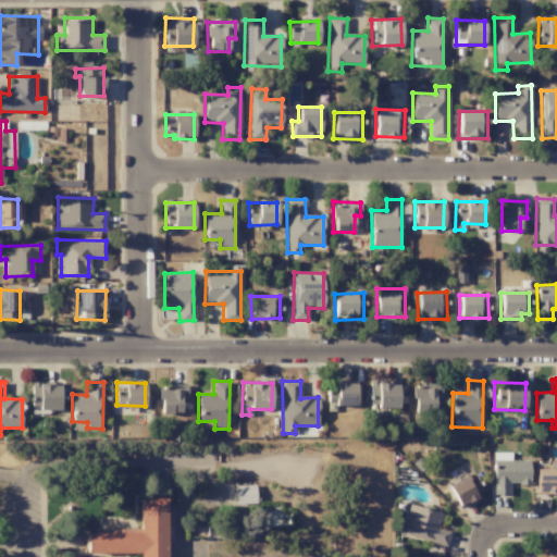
[(356,408),(357,384),(327,383),(327,407),(356,408)]
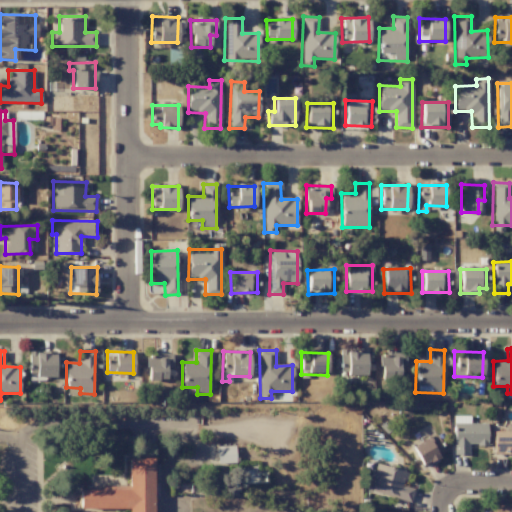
[(340,374),(366,374),(366,352),(339,353),(340,374)]
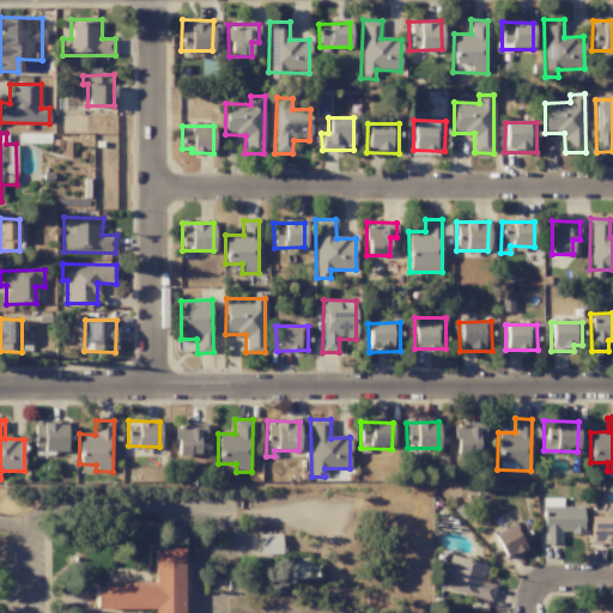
[(455,454),(479,454),(478,439),(485,439),(484,422),(454,423),(455,454)]
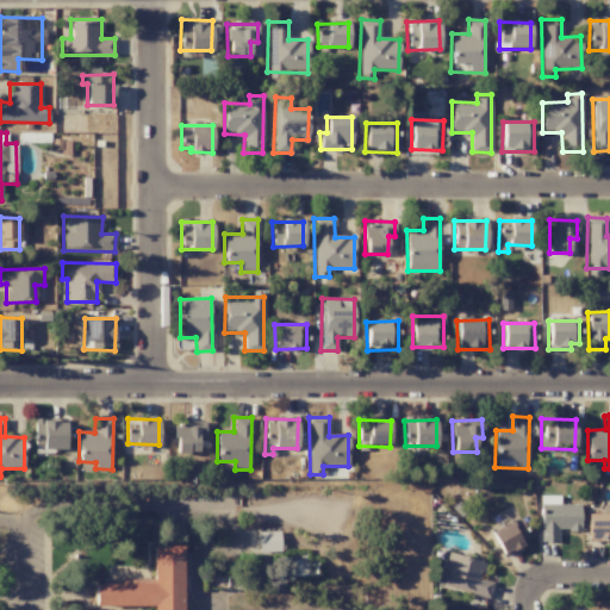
[(66,448),(66,421),(35,421),(35,448),(66,448)]
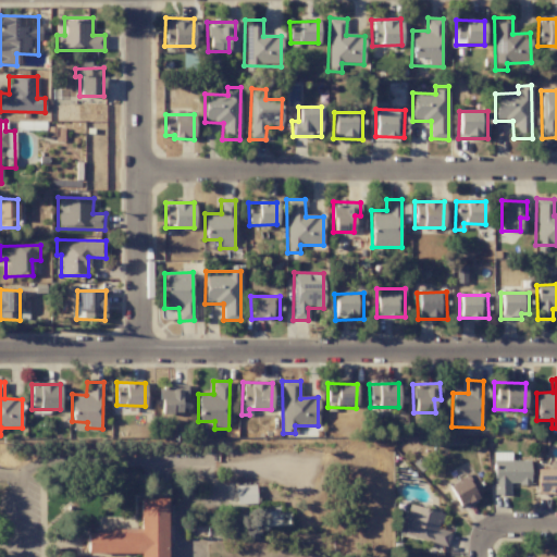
[(186,384),(166,384),(166,388),(159,388),(159,413),(181,412),(181,400),(186,400),(186,384)]
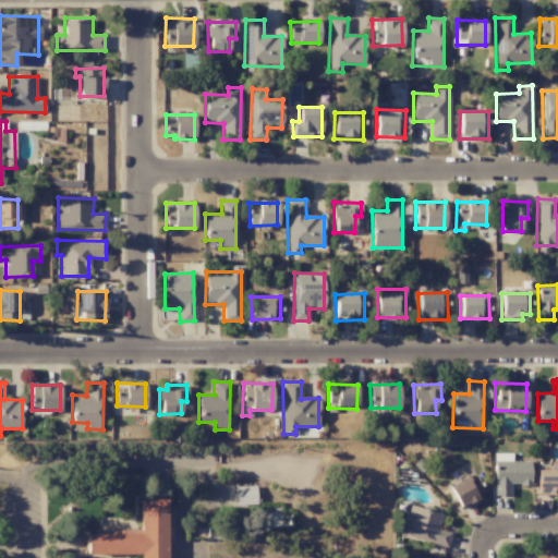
[(495,496),(510,495),(510,485),(531,485),(530,461),(511,462),(511,453),(494,453),(495,496)]
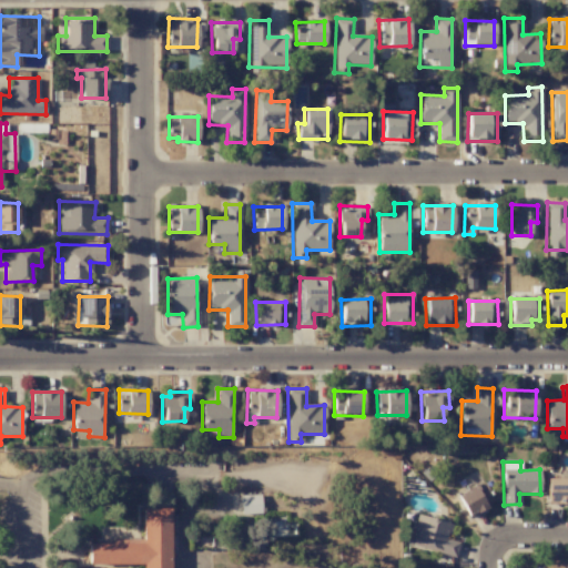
[(567,479),(547,479),(546,504),(567,504),(567,498),(567,497),(567,479)]
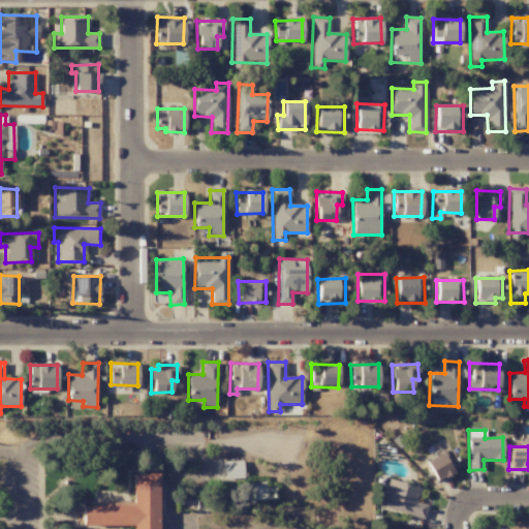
[(436,481),(460,468),(449,448),(425,462),(436,481)]
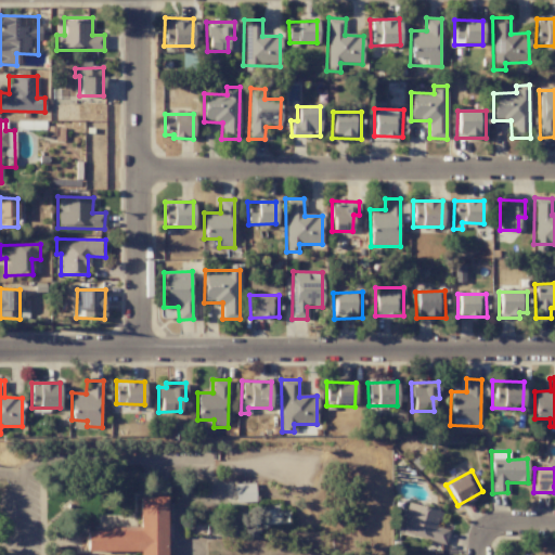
[(235,503),(255,502),(254,482),(234,483),(235,503)]
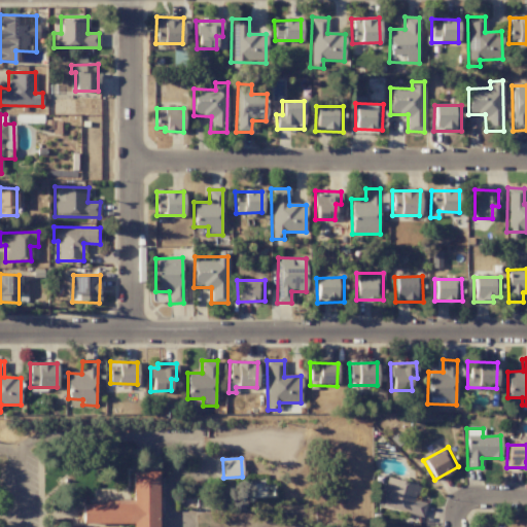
[(157,526),(157,471),(132,471),(132,504),(82,504),(82,523),(133,524),(132,526),(157,526)]
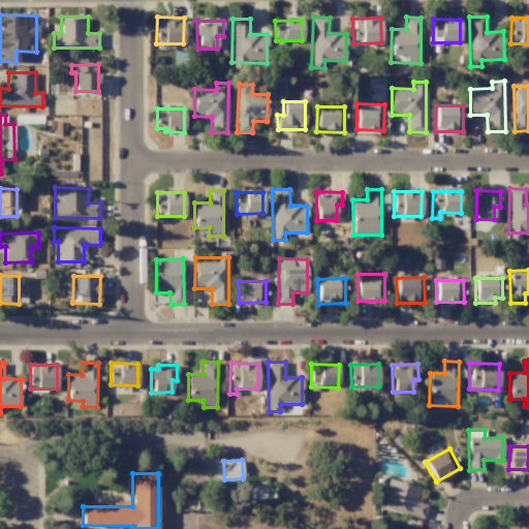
[(424,518),(427,504),(416,502),(419,487),(389,479),(382,508),(424,518)]
